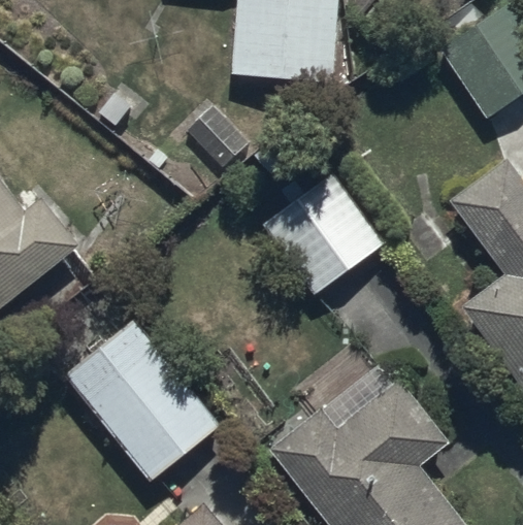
[(342,3),(315,0),(237,0),(228,71),(334,81),(342,3)]
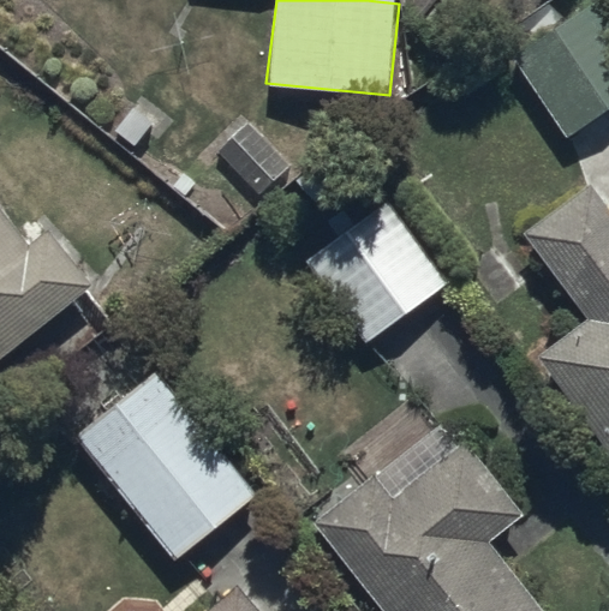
[(608,109),(608,19),(596,1),(513,63),(568,137),(608,109)]
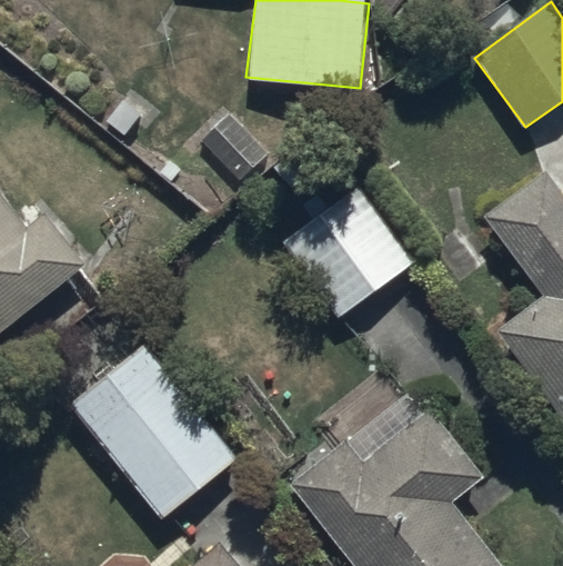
[(542,295),(495,329),(562,419),(562,195),(549,175),(486,221),(542,295)]
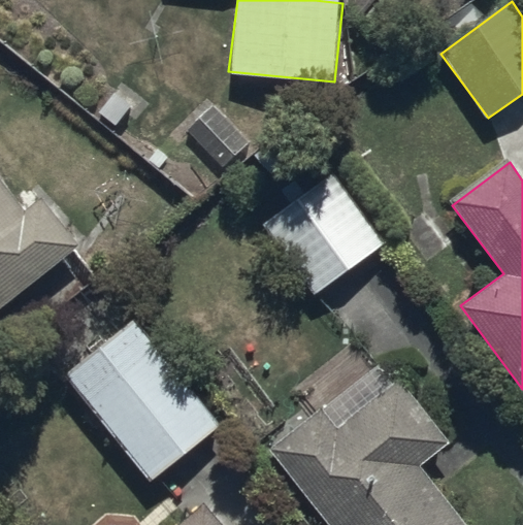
[(0,309),(83,245),(42,193),(26,206),(0,172),(0,309)]
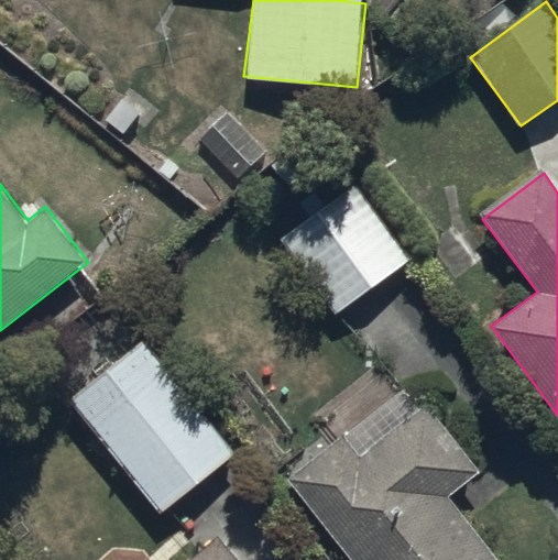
[(357,186),(281,241),(335,316),(411,262),(357,186)]
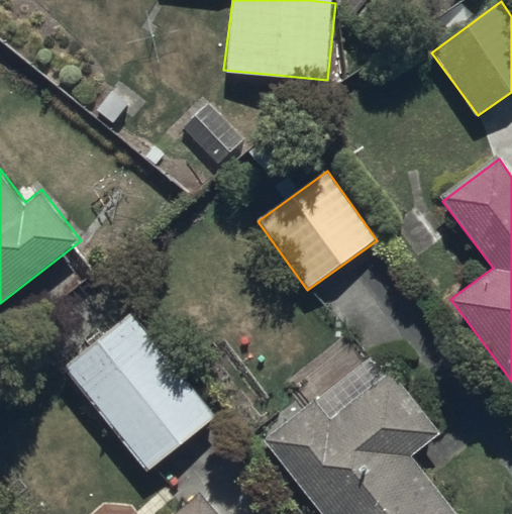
[(214,417),(130,312),(61,368),(144,473),(214,417)]
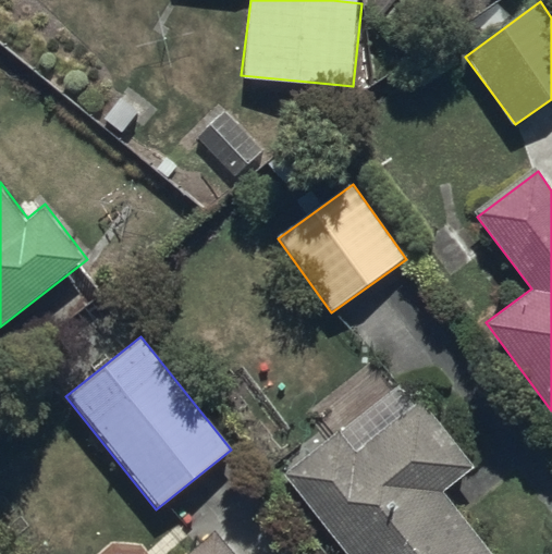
[(397,386),(286,474),(348,553),(493,553),(445,492),(476,468),(421,398),(413,406),(397,386)]
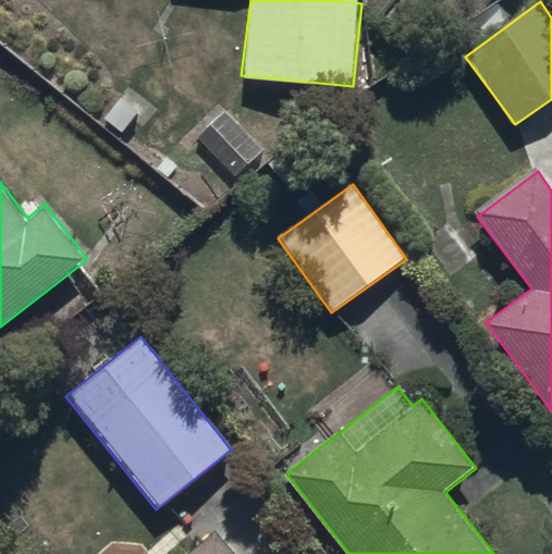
[(229,553),(212,534),(189,553),(229,553)]
